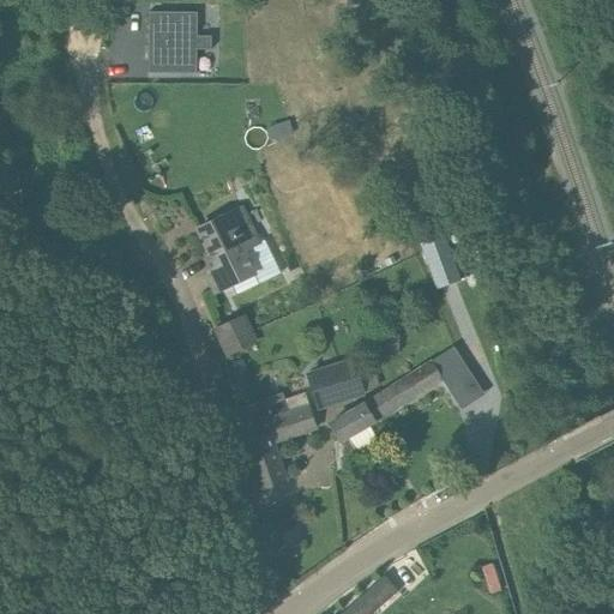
[(211,50),(211,37),(197,37),(197,13),(149,13),(149,73),(197,74),(197,50),(211,50)]
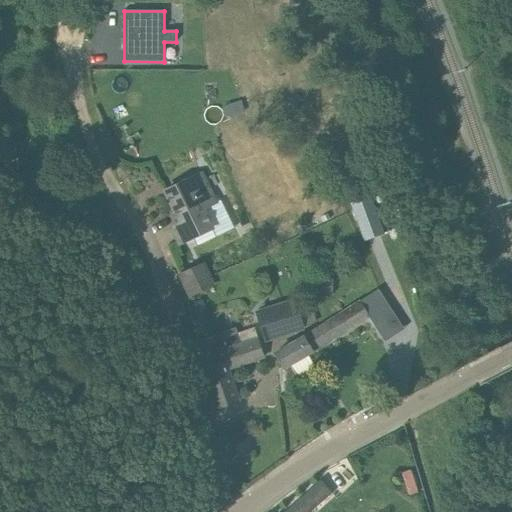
[(205,107),(212,128),(226,124),(224,117),(244,111),(239,96),(220,102),(209,62),(194,66),(206,106),(205,107)]
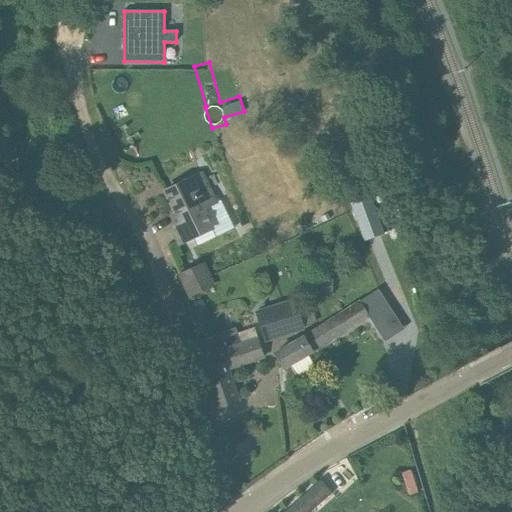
[(354,162),(337,166),(340,177),(357,173),(354,162)]
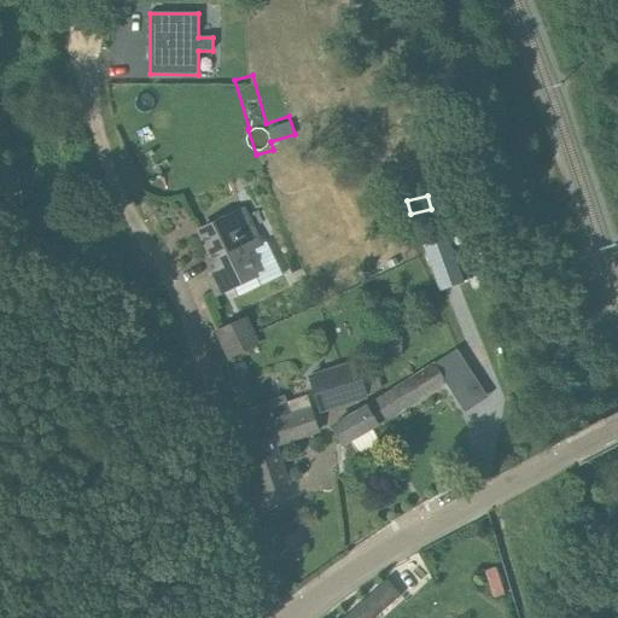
[(221,293),(258,275),(248,254),(263,246),(245,209),(199,232),(217,270),(211,273),(221,293)]
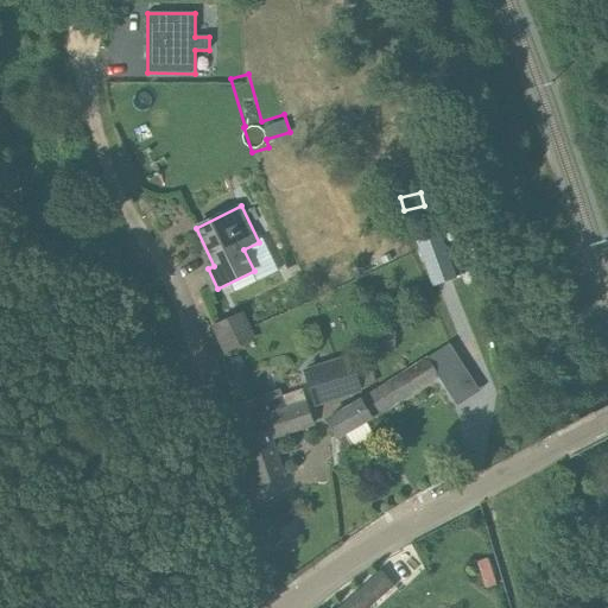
[(437,230),(415,239),(430,283),(454,274),(437,230)]
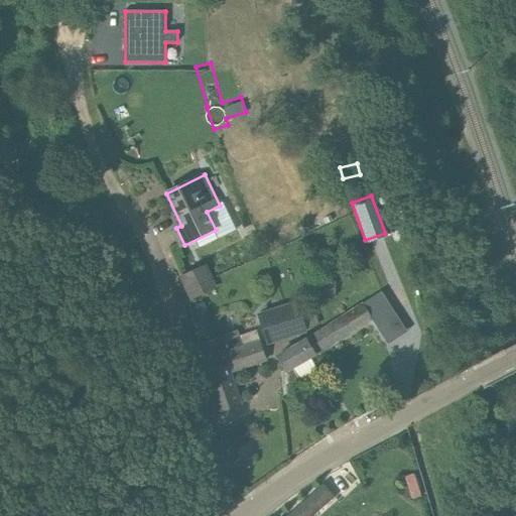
[(191,298),(217,287),(207,265),(181,277),(191,298)]
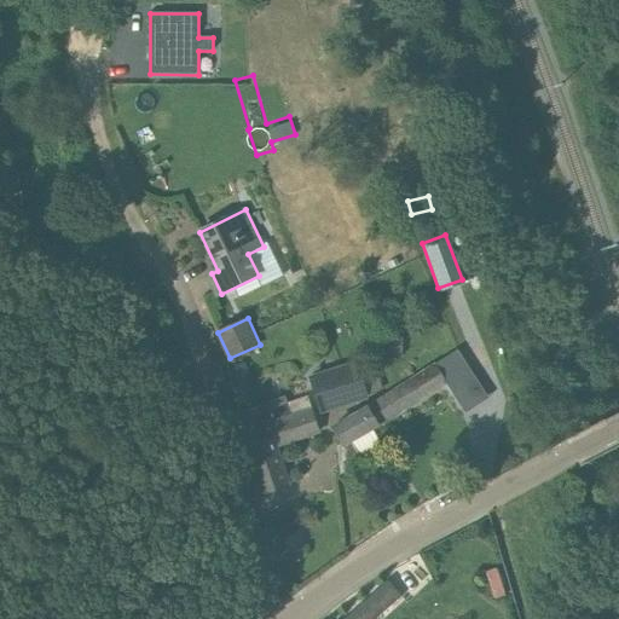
[(401,356),(403,337),(377,336),(376,354),(401,356)]
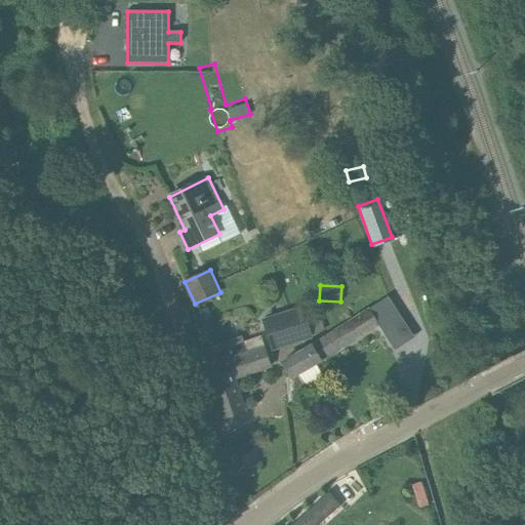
[(369,310),(374,320),(393,308),(387,298),(369,310)]
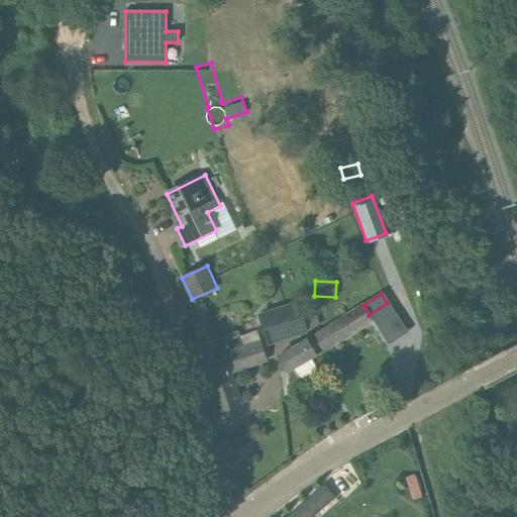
[(257,314),(268,342),(307,329),(297,301),(257,314)]
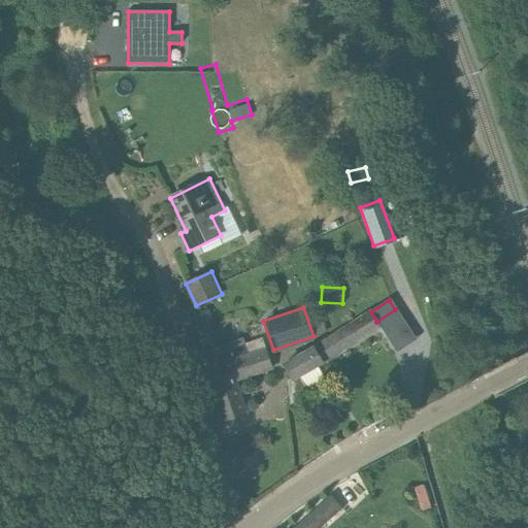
[(200,312),(208,342),(222,338),(213,308),(200,312)]
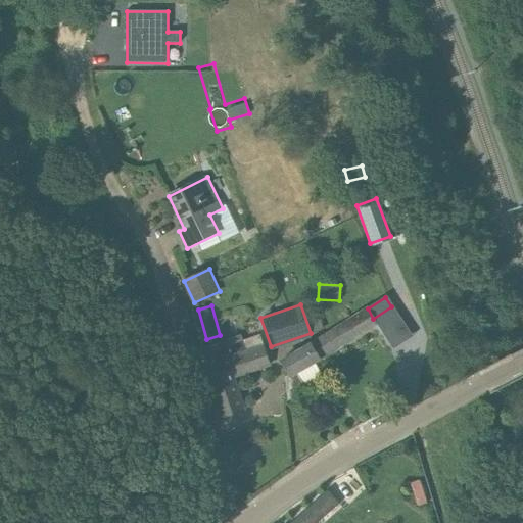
[(287,376),(285,377),(288,401),(306,391),(296,374),(320,361),(376,324),(373,319),(368,308),(367,306),(323,334),(280,363),(287,376)]
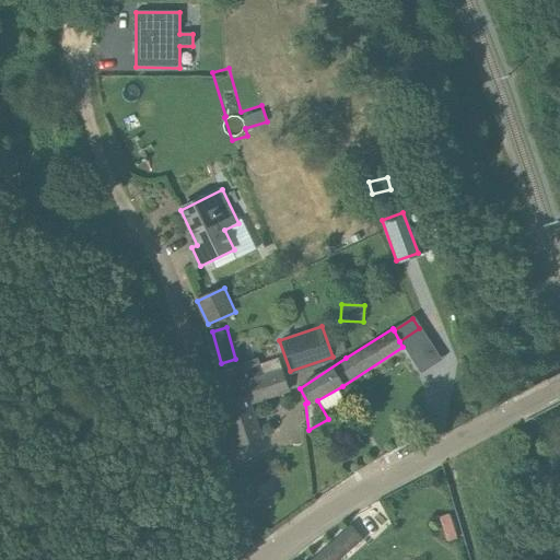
[(233,369),(238,385),(219,392),(236,447),(259,440),(248,406),(289,393),(278,359),(265,363),(246,370),(245,364),(233,369)]
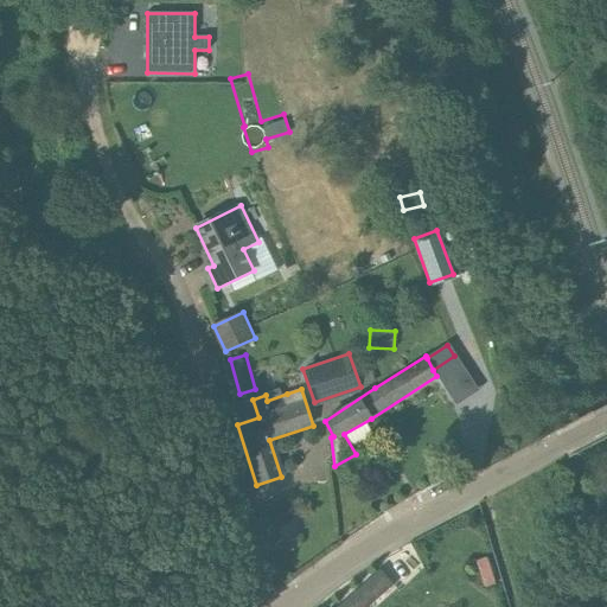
[(383,566),(333,606),(363,606),(388,586),(376,573),(383,567),(383,566)]
